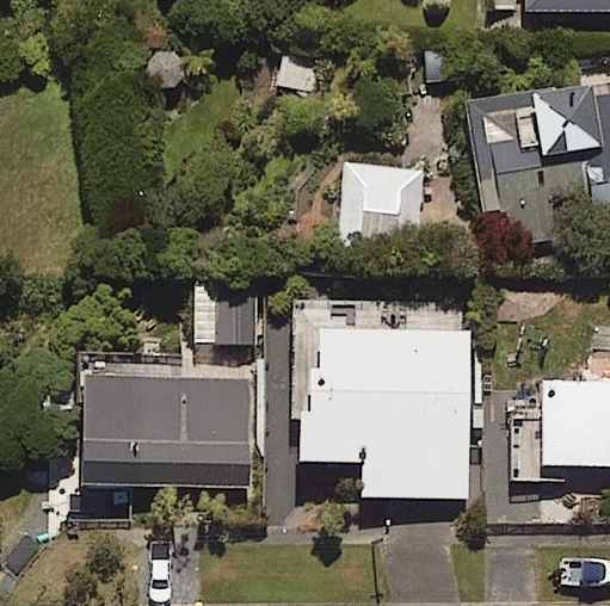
[(527,0),(528,12),(609,10),(609,0),(527,0)]
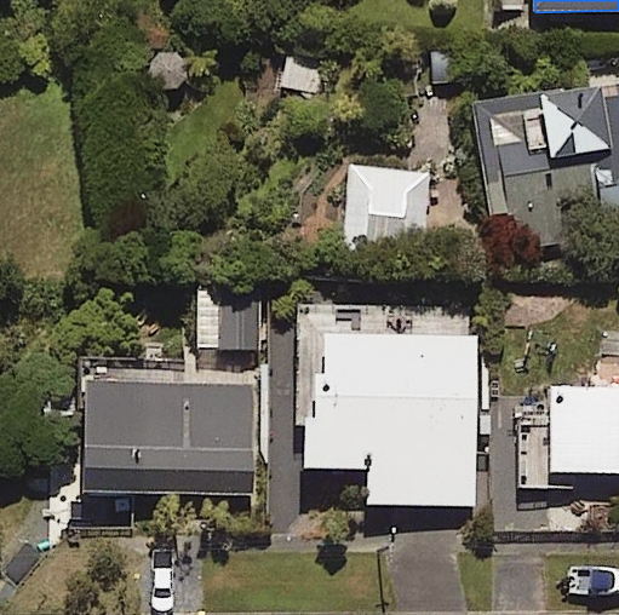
[(481,41),(429,44),(431,80),(483,76),(481,41)]
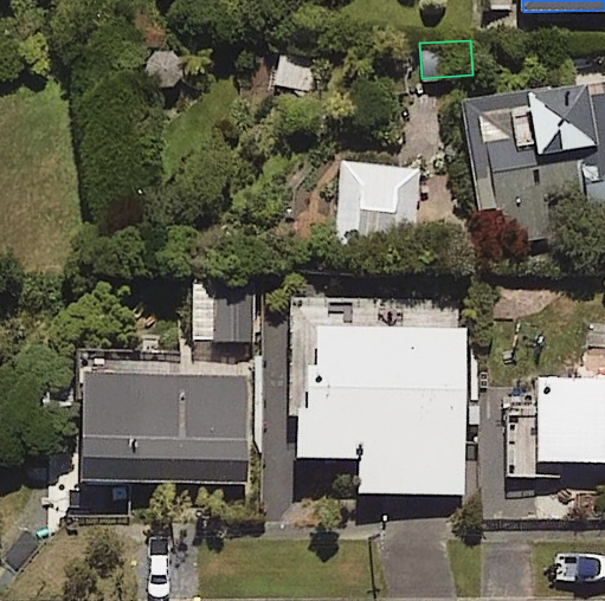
[(604,84),(467,95),(474,206),(509,204),(512,238),(594,232),(593,215),(604,213),(604,84)]
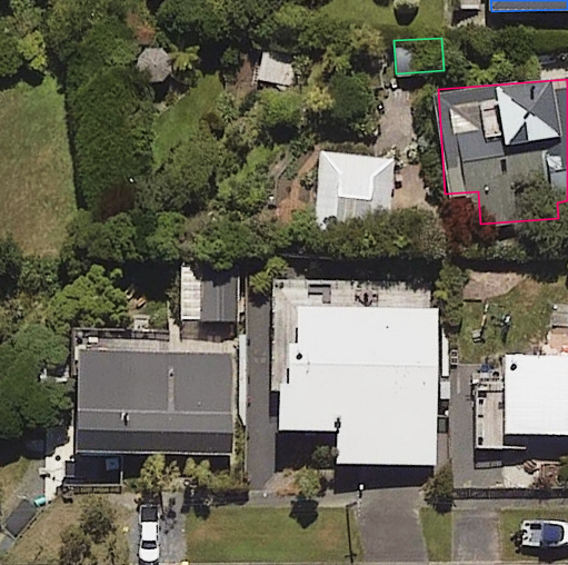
[(391,156),(317,155),(317,233),(390,234),(391,156)]
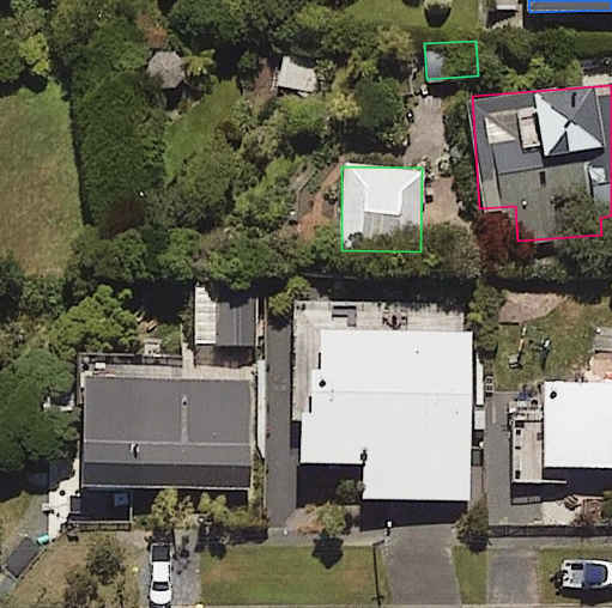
[(256,342),(255,283),(195,284),(197,342),(256,342)]
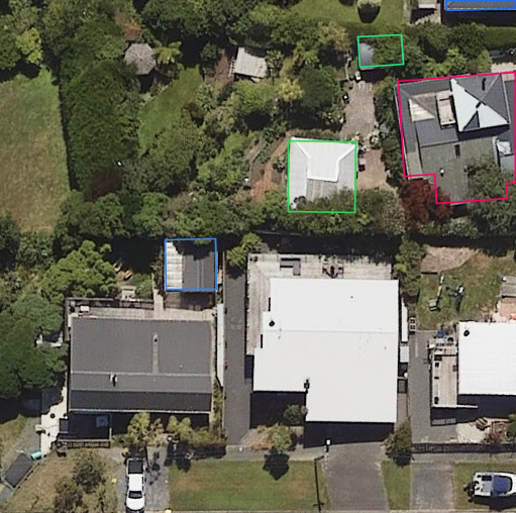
[(393,279),(267,283),(268,327),(252,327),(254,393),(308,391),(308,419),(398,417),(393,279)]
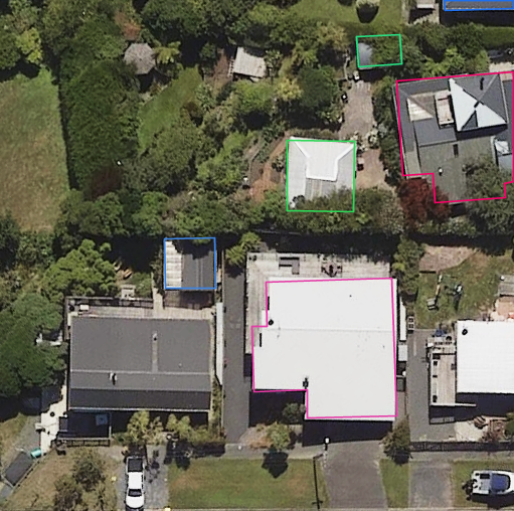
[(207,317),(68,321),(71,410),(210,406),(207,317)]
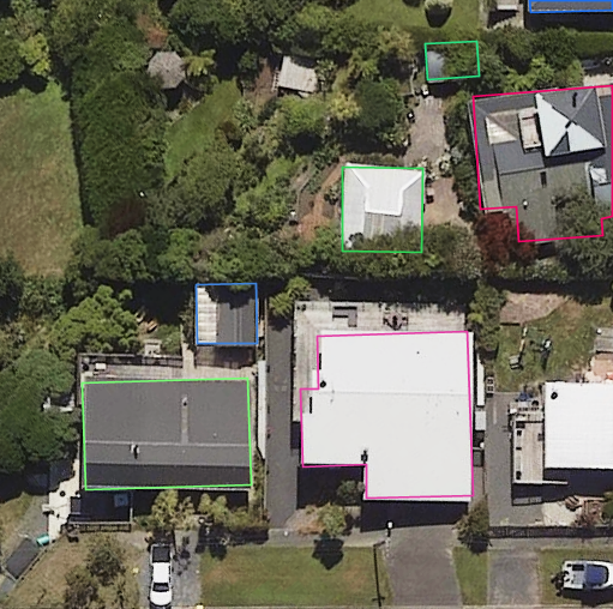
[(612,381),(544,383),(544,468),(612,466),(612,381)]
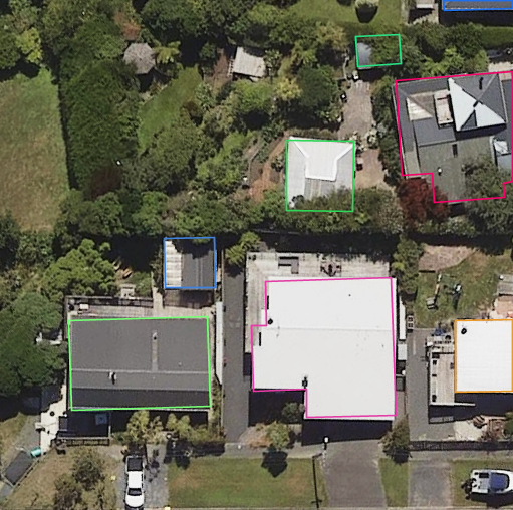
All buildings are outlined.
